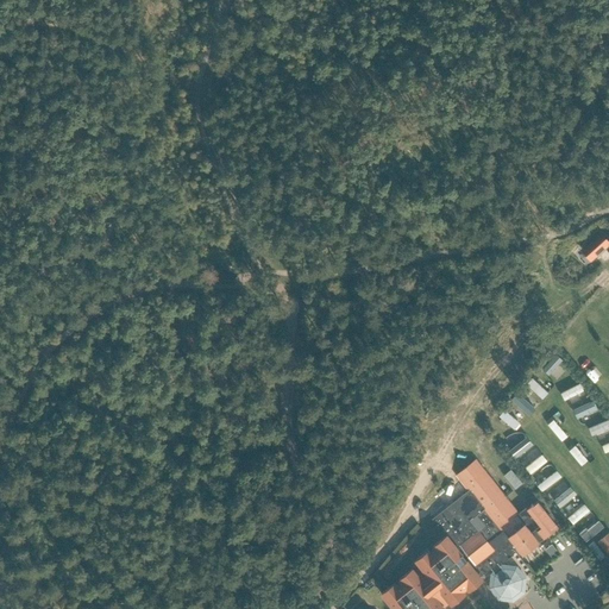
[(608,244),(604,236),(582,249),(589,259),(608,246),(608,244)]
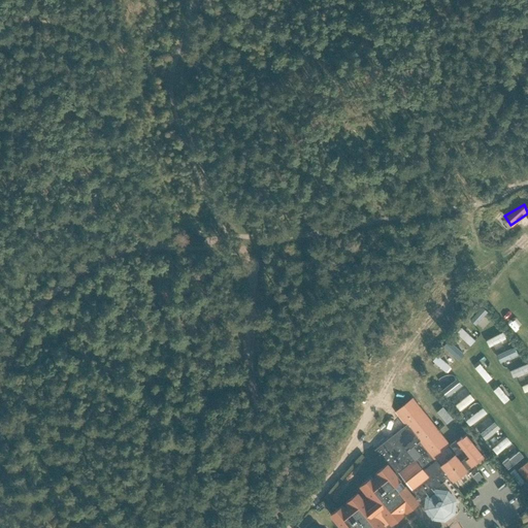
[(489,314),(483,308),(470,322),(476,327),(489,314)]
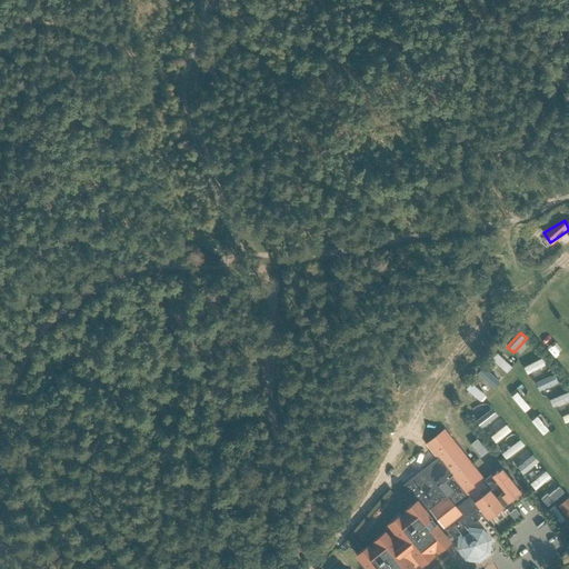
[(507,375),(512,369),(498,355),(492,360),(507,375)]
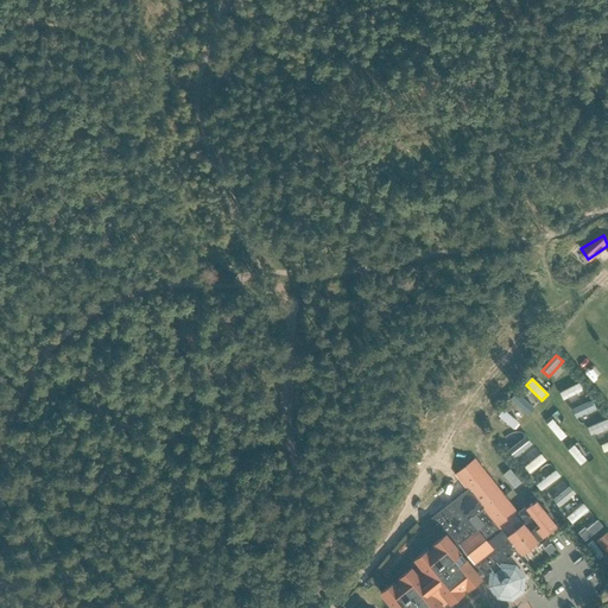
[(583,392),(580,385),(561,394),(564,401),(583,392)]
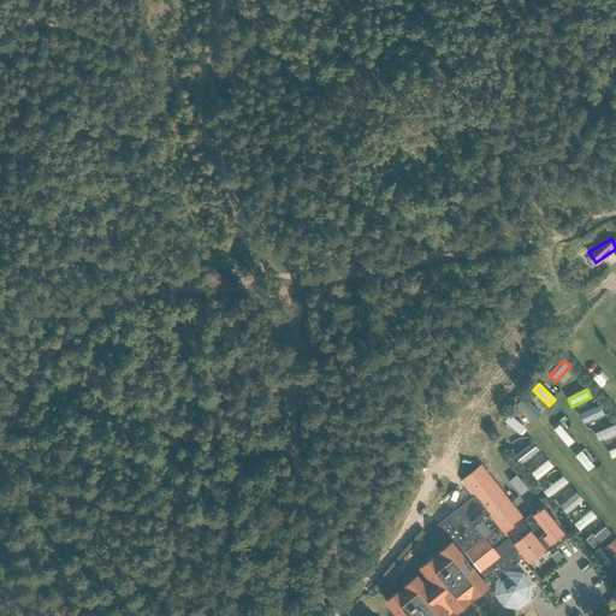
[(542,415),(525,398),(517,406),(535,422),(542,415)]
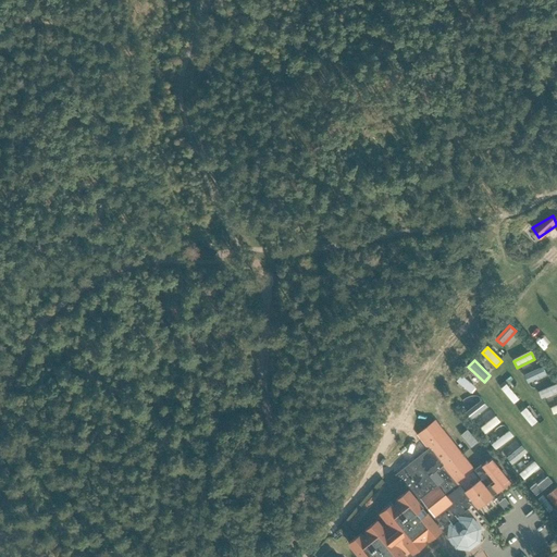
[(546,376),(543,369),(524,376),(528,384),(546,376)]
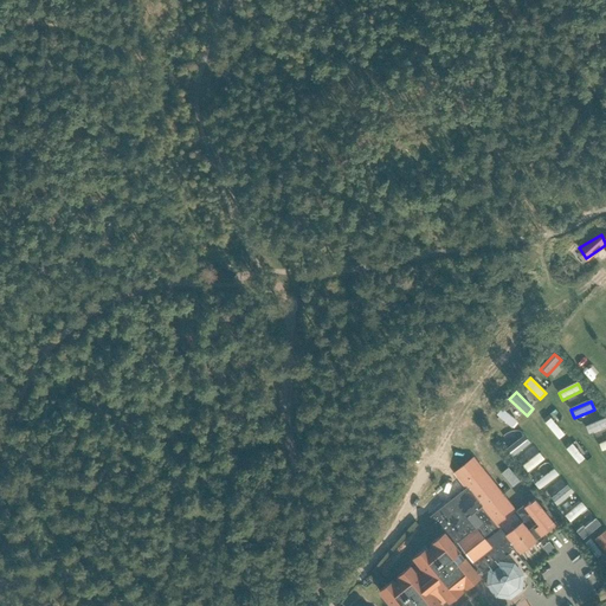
[(517,423),(502,410),(497,416),(511,430),(517,423)]
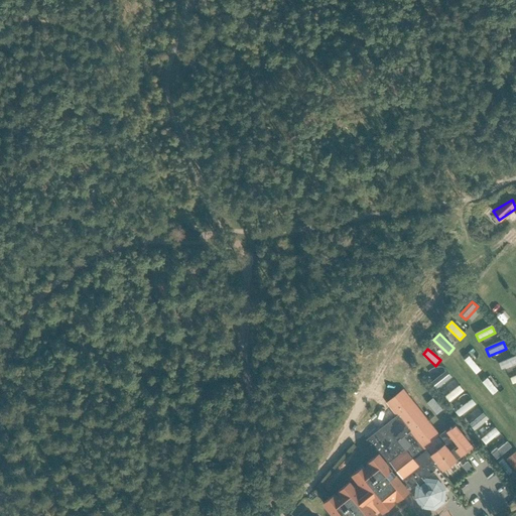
[(481,371),(470,357),(465,361),(477,375),(481,371)]
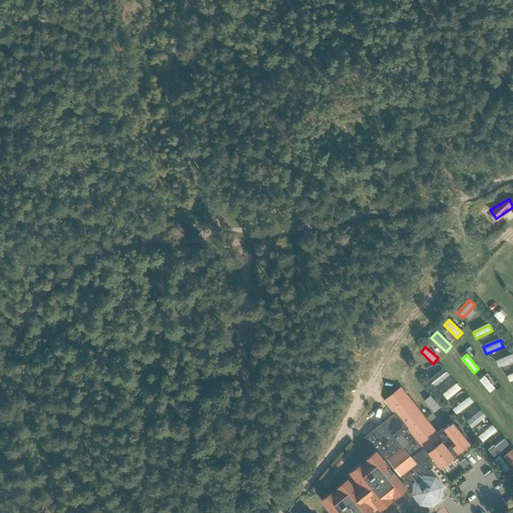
[(512,362),(512,355),(497,363),(499,369),(512,362)]
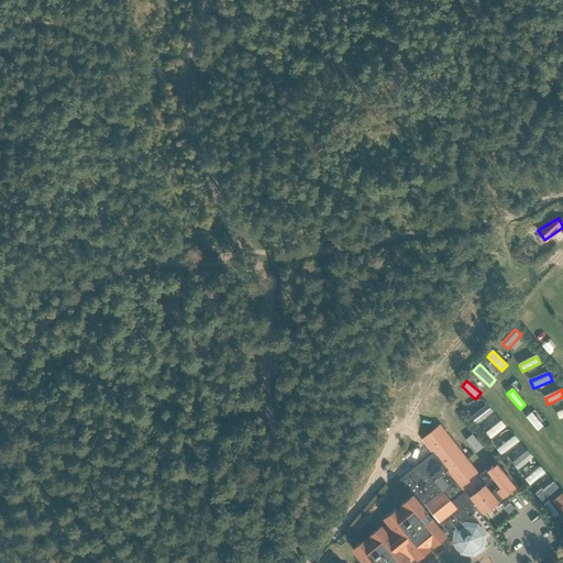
[(493,412),(487,406),(472,419),(476,426),(493,412)]
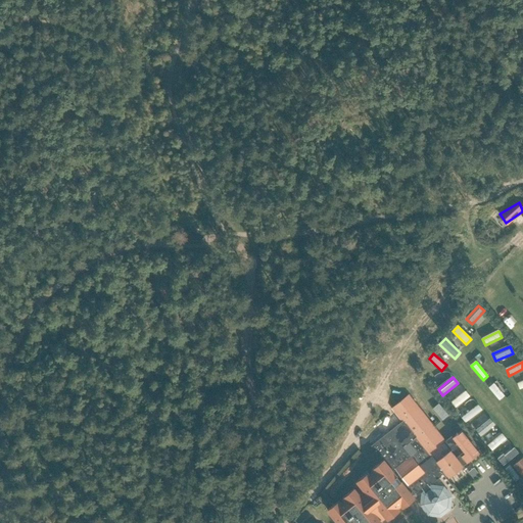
[(505,397),(494,384),(489,388),(500,401),(505,397)]
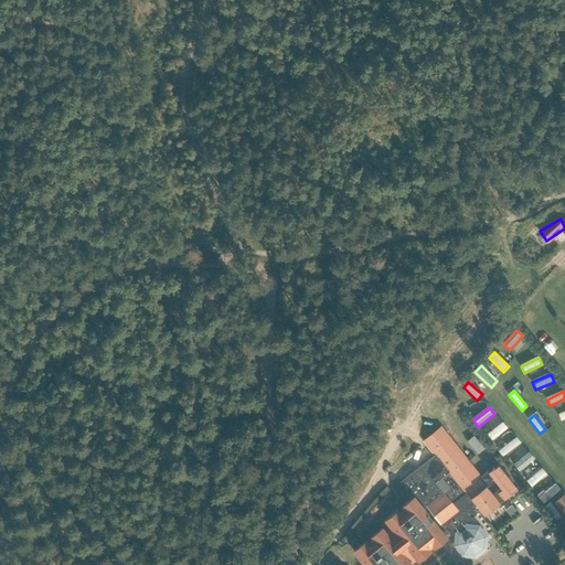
[(508,429),(503,424),(488,436),(492,441),(508,429)]
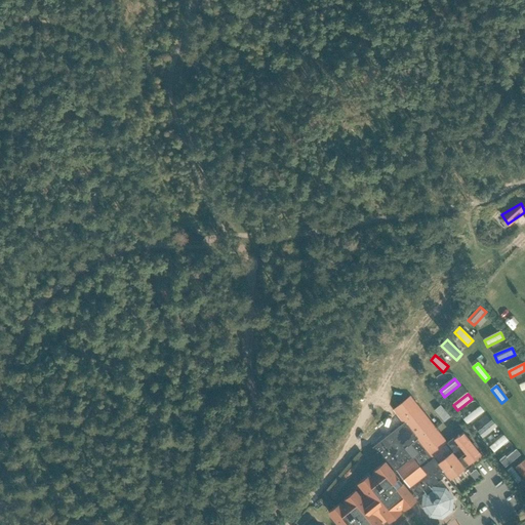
[(403,423),(373,447),(389,466),(377,475),(379,478),(375,481),(373,478),(362,486),(365,491),(360,495),(359,494),(348,502),(350,507),(346,510),(344,506),(336,512),(332,515),(339,524),(382,524),(389,521),(391,522),(402,514),(400,512),(399,511),(403,508),(406,511),(409,508),(416,501),(413,497),(422,490),(428,496),(427,497),(426,507),(432,514),(441,515),(449,510),(450,499),(444,492),(449,482),(443,474),(445,473),(450,479),(481,455),(463,433),(455,439),(453,438),(447,443),(410,396),(393,410),(395,413),(403,423)]
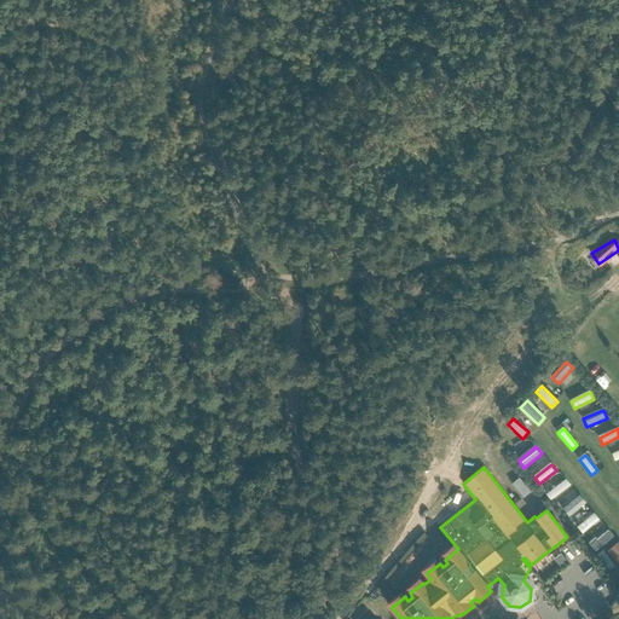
[(521,475),(514,480),(525,495),(531,490),(521,475)]
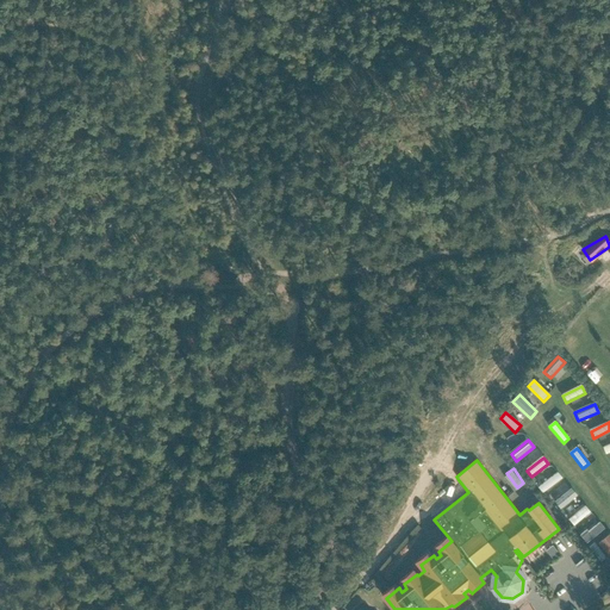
[(589,475),(601,489),(608,483),(595,470),(589,475)]
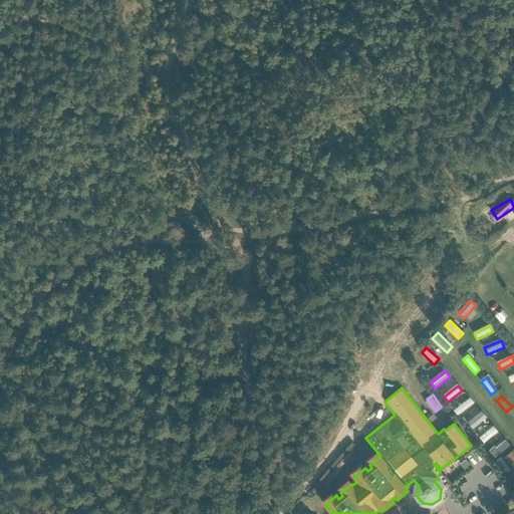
[(474,404),(471,399),(454,412),(458,417),(474,404)]
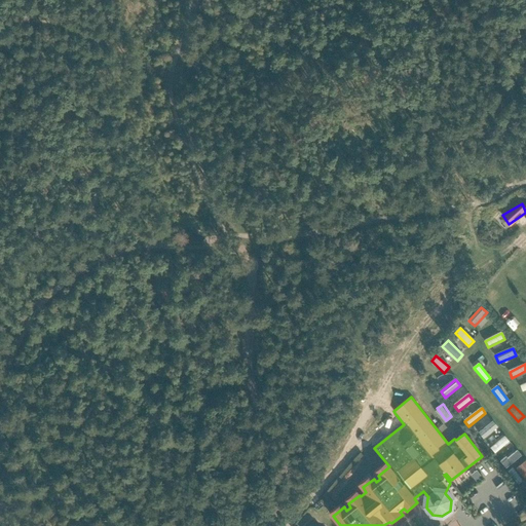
[(498,428),(493,422),(479,434),(484,440),(498,428)]
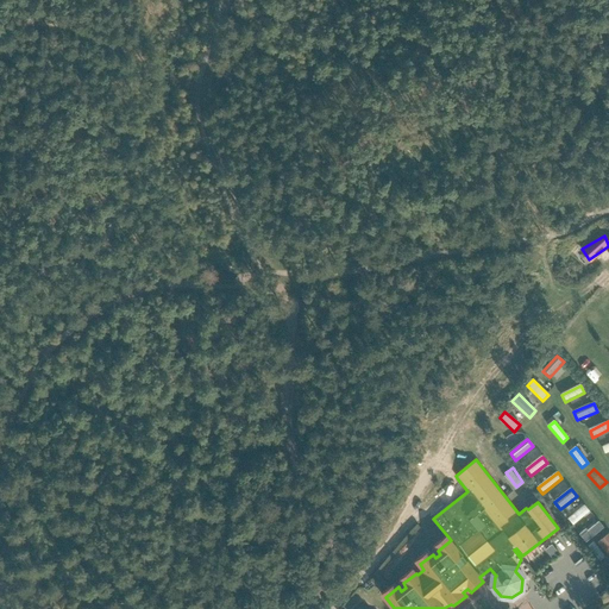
[(590,513),(585,507),(569,520),(573,526),(590,513)]
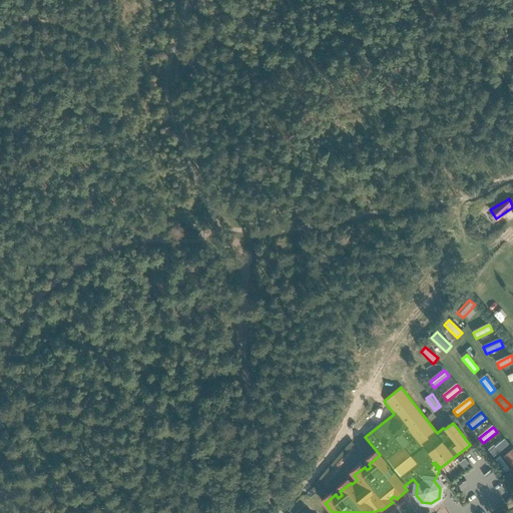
[(509,445),(505,441),(495,448),(494,447),(488,451),(494,458),(509,445)]
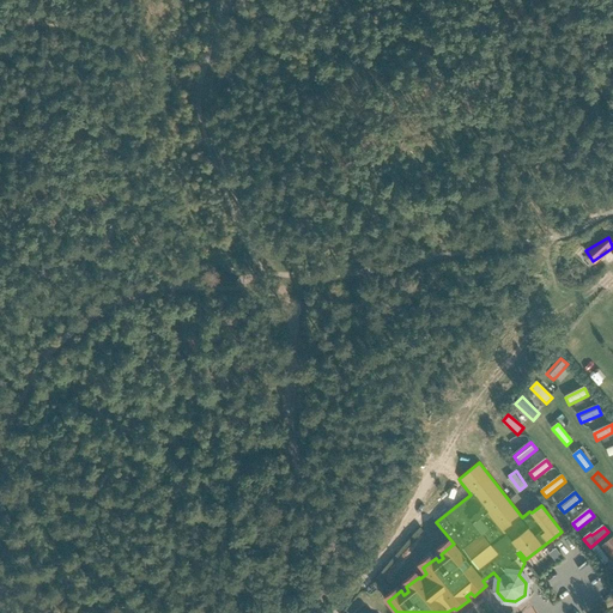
[(610,562),(598,547),(593,551),(605,566),(610,562)]
